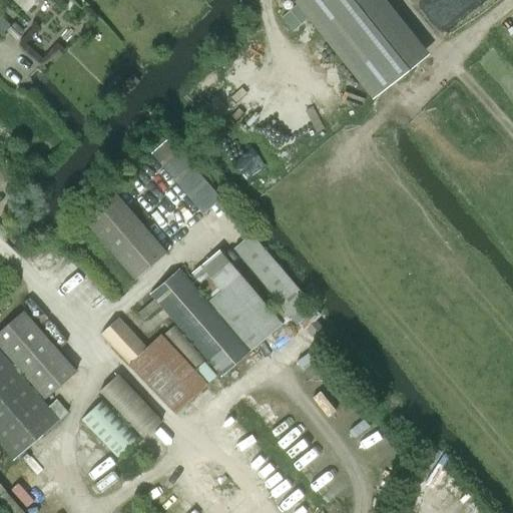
[(36,0),(15,0),(27,10),(36,0)]
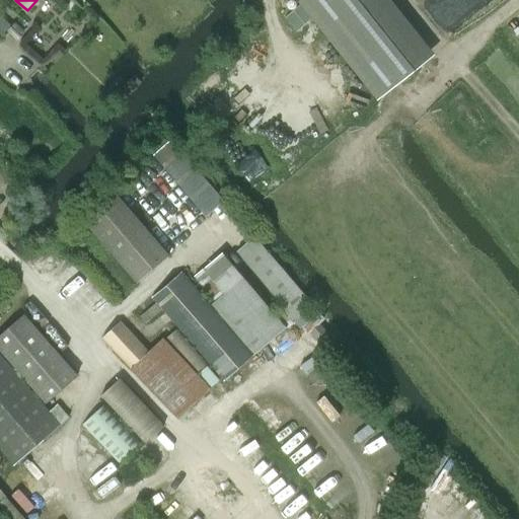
[(371,0),(296,0),(377,100),(423,64),(371,0)]
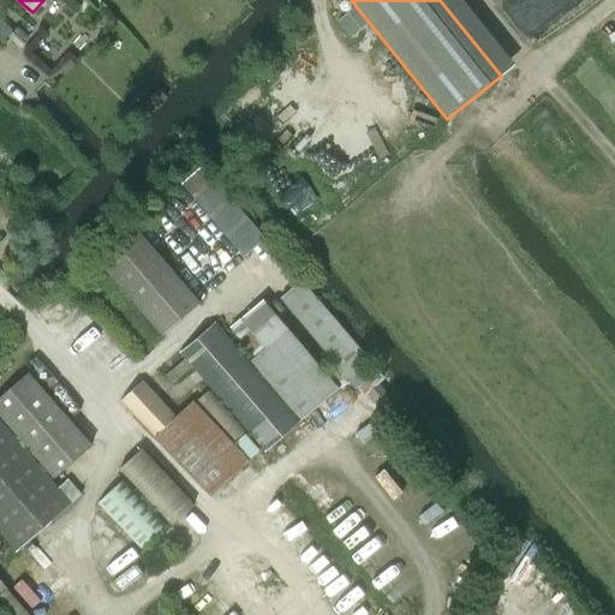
[(264,239),(203,166),(183,183),(244,256),(264,239)]
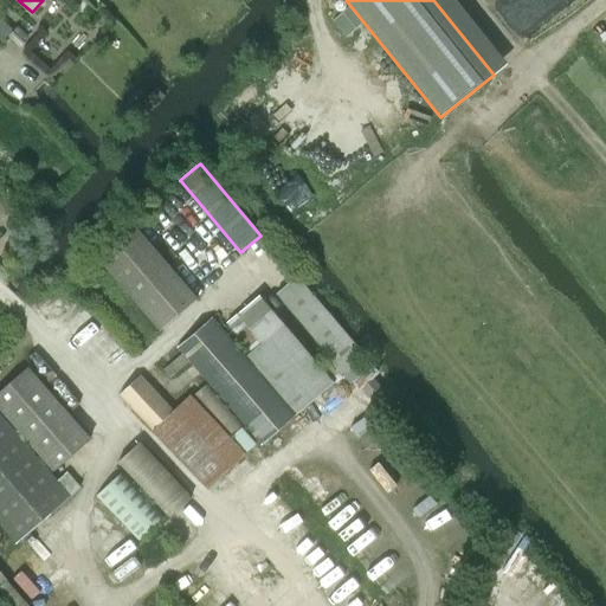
[(197,300),(135,227),(100,259),(161,330),(197,300)]
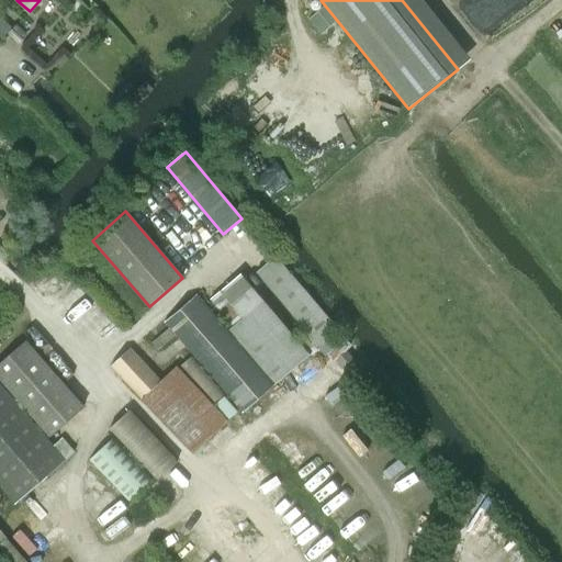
[(240,273),(211,299),(232,326),(227,330),(276,383),(310,355),(319,345),(337,329),(274,257),(257,272),(306,329),(296,338),(240,273)]
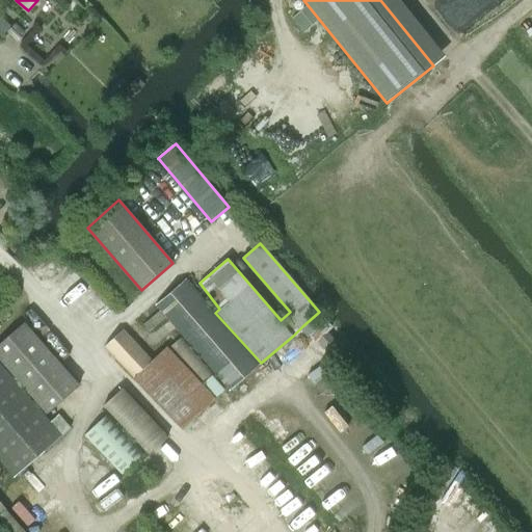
[(229,390),(256,367),(259,364),(185,278),(155,304),(160,310),(143,324),(150,330),(165,317),(229,390)]
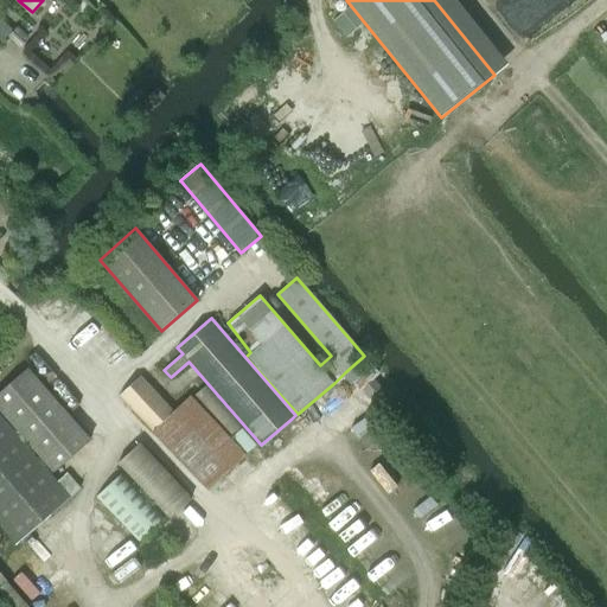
[(90,440),(27,369),(0,391),(0,407),(55,471),(90,440)]
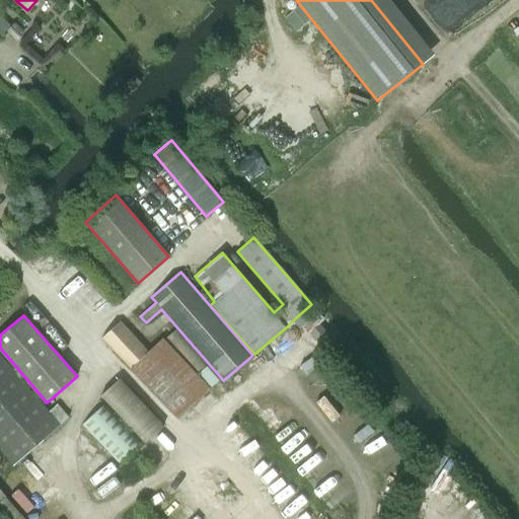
[(120,321),(102,338),(165,405),(177,393),(191,408),(210,389),(162,339),(148,352),(120,321)]
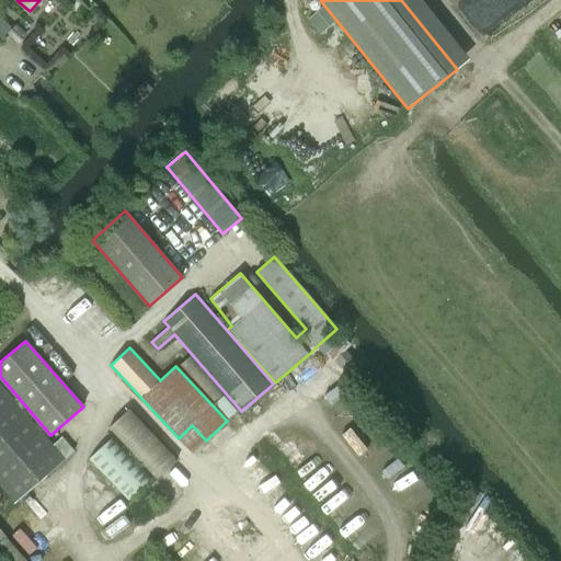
[(345,379),(323,396),(331,405),(353,389),(345,379)]
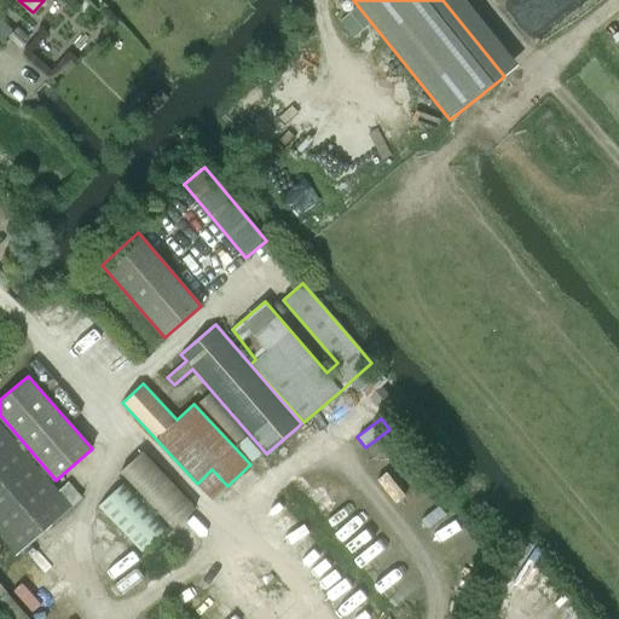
[(0,424),(0,536),(16,555),(81,498),(68,484),(58,492),(0,424)]
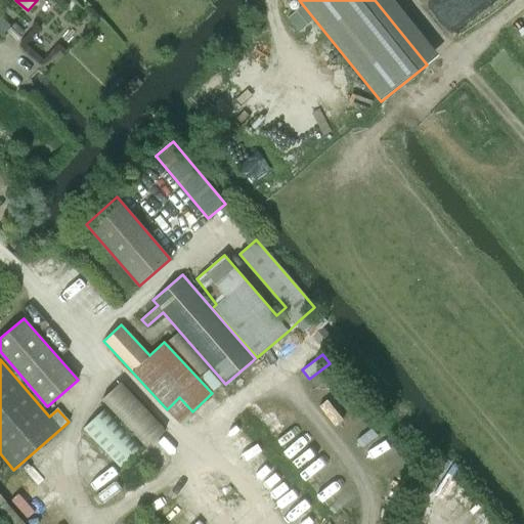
[(147,446),(165,430),(120,383),(103,399),(147,446)]
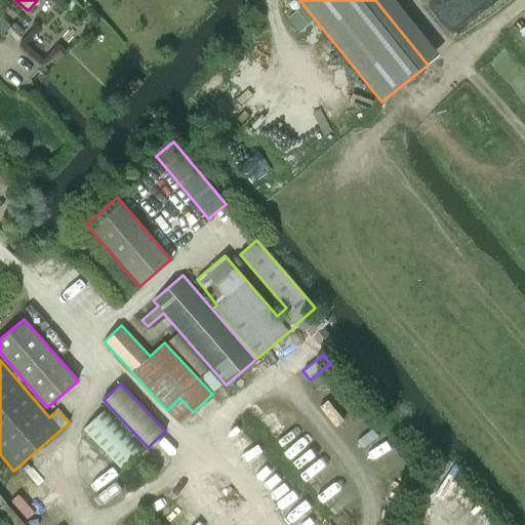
[(83,430),(120,470),(143,448),(106,408),(83,430)]
